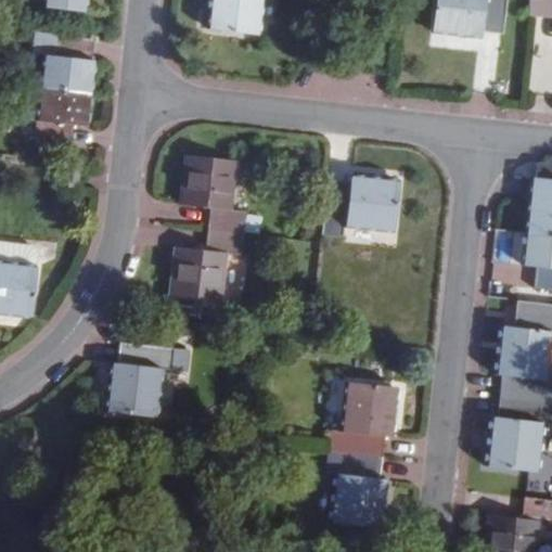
[(95,0),(55,0),(53,16),(88,21),(90,2),(95,3),(95,0)]
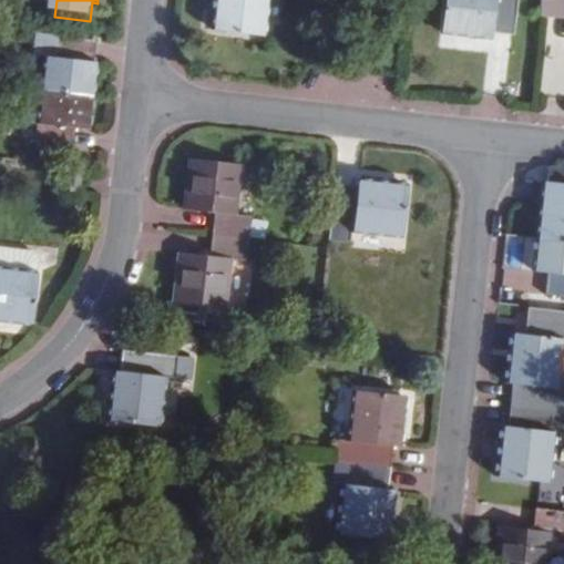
[(276,0),(227,0),(224,26),(273,32),(276,0)]
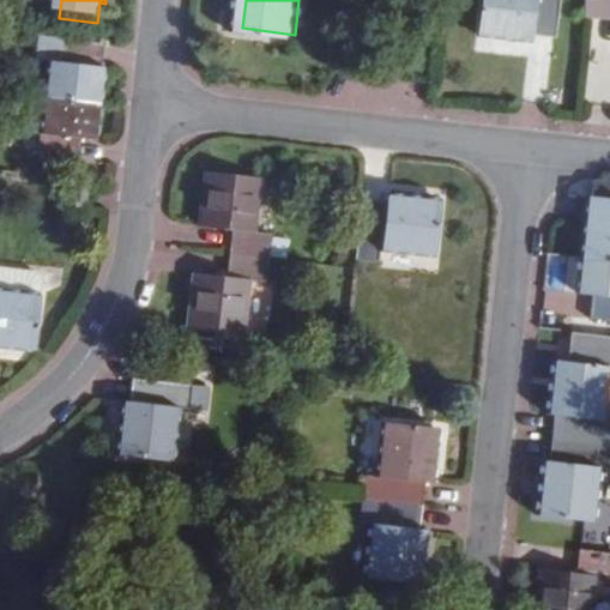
[(481,0),(477,29),(529,36),(531,26),(555,29),(559,0),(481,0)]
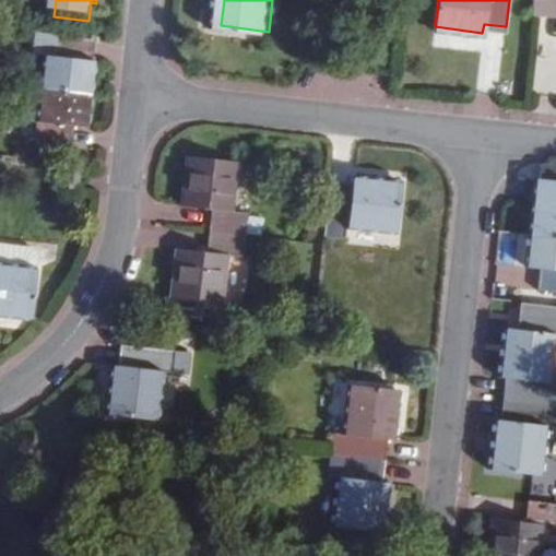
[(555,23),(543,23),(541,93),(555,93),(555,23)]
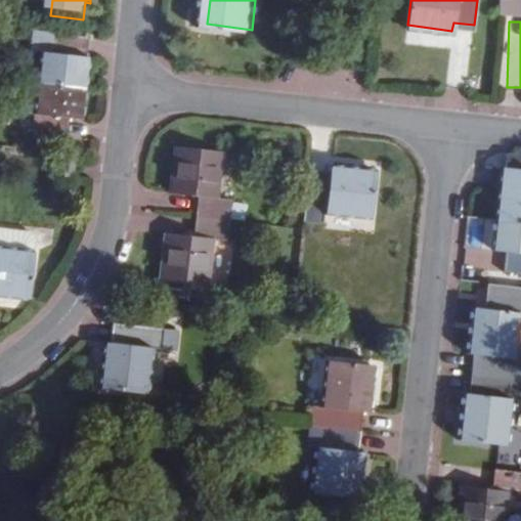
[(38,60),(51,62),(47,94),(94,100),(100,47),(41,39),(38,60)]
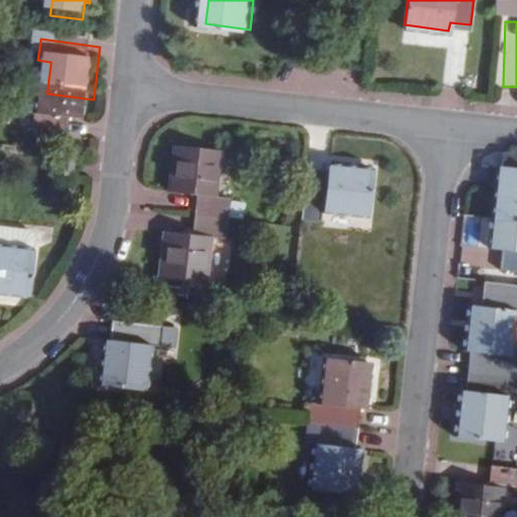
[(77,128),(89,130),(93,100),(47,93),(41,142),(75,146),(77,128)]
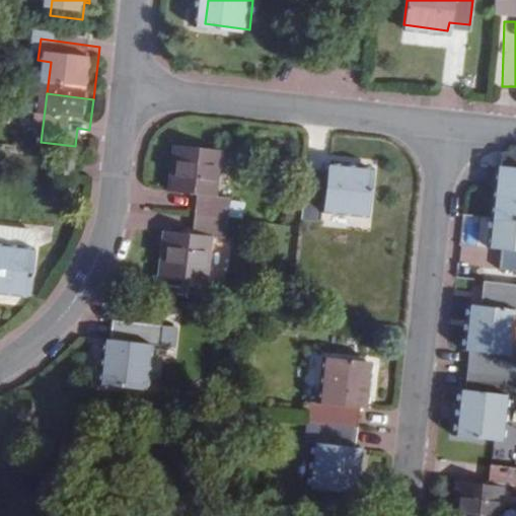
[(171,189),(198,193),(196,210),(233,215),(235,198),(217,196),(223,151),(176,145),(171,189)]
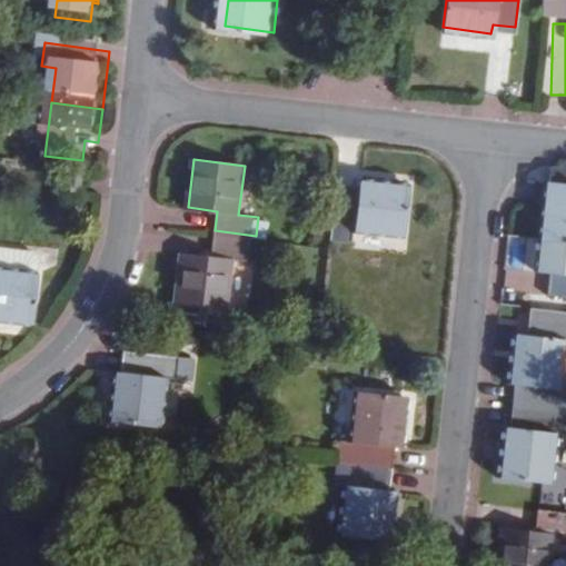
[(565,169),(553,167),(552,182),(548,182),(540,240),(565,244),(565,169)]
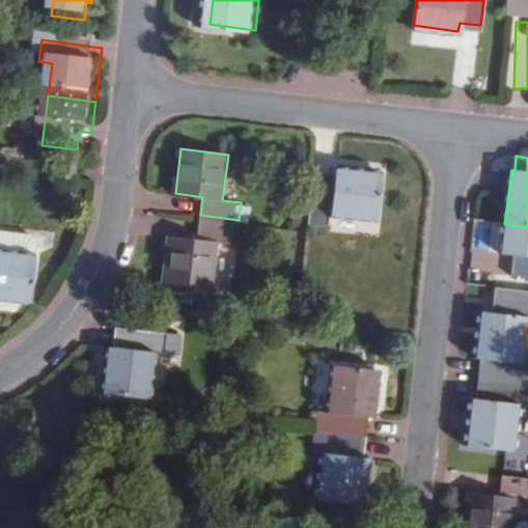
[(336,168),(336,177),(317,176),(310,229),(329,232),(331,219),(378,225),(384,174),(336,168)]
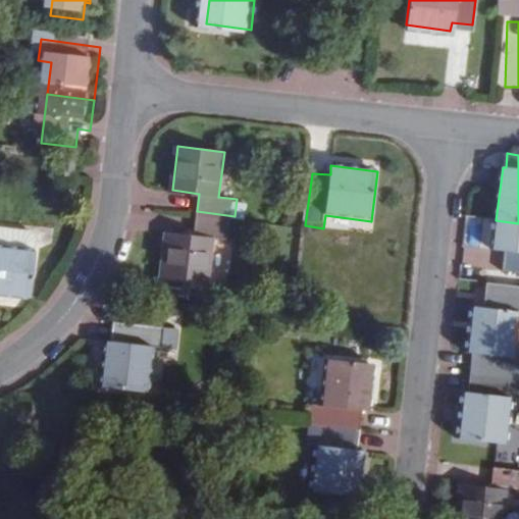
[(76,183),(78,170),(63,168),(62,179),(76,183)]
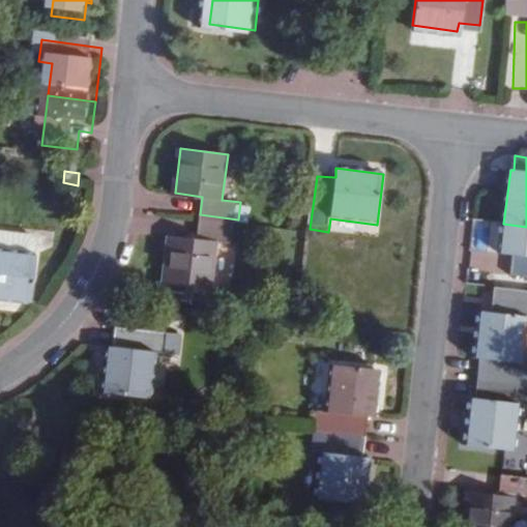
[(217,240),(235,241),(238,220),(200,214),(197,237),(170,234),(165,279),(210,285),(217,240)]
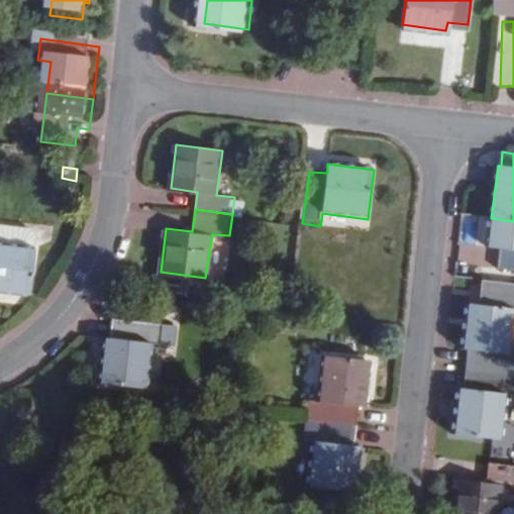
[(502,268),(513,270),(513,221),(491,218),(488,245),(503,247),(502,268)]
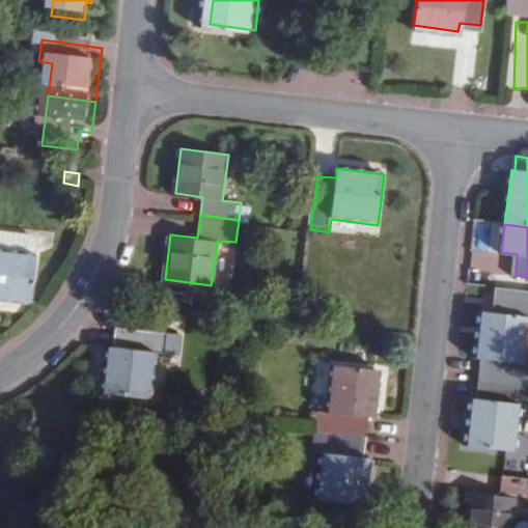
[(0,260),(44,268),(46,252),(42,247),(5,242),(0,245),(0,260)]
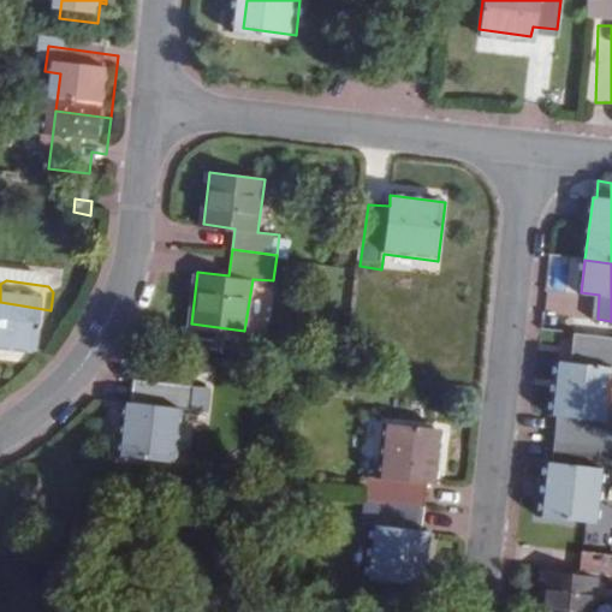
[(0,302),(0,356),(43,363),(51,310),(0,302)]
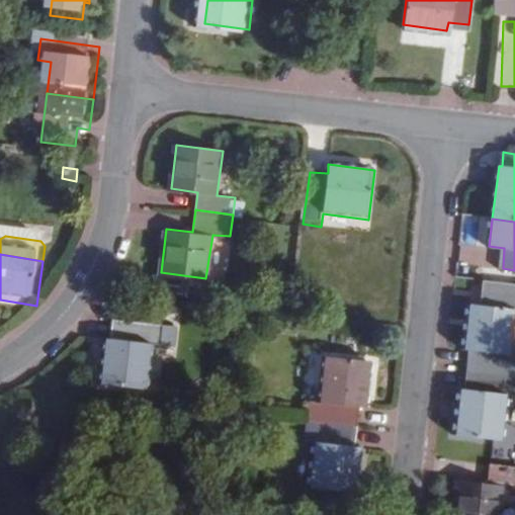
[(464,345),(470,346),(468,368),(514,374),(514,352),(508,351),(514,307),(514,282),(484,278),(481,303),(469,302),(464,345)]
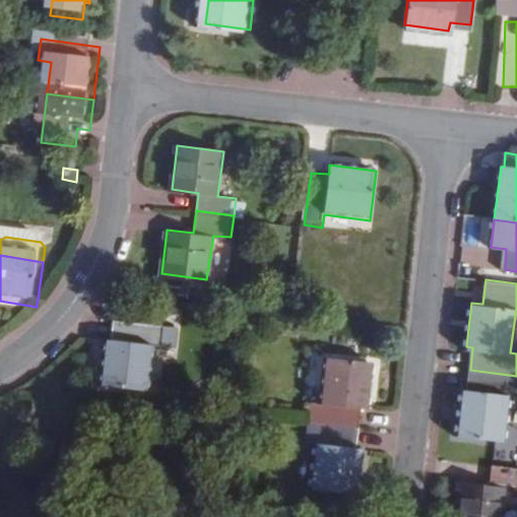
[(157,346),(160,327),(105,319),(102,340),(95,339),(89,385),(139,391),(145,345),(157,346)]
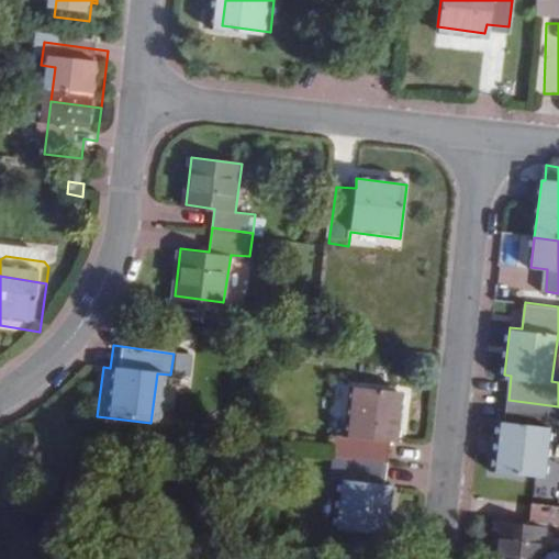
[(183,355),(174,354),(170,375),(181,376),(183,355)]
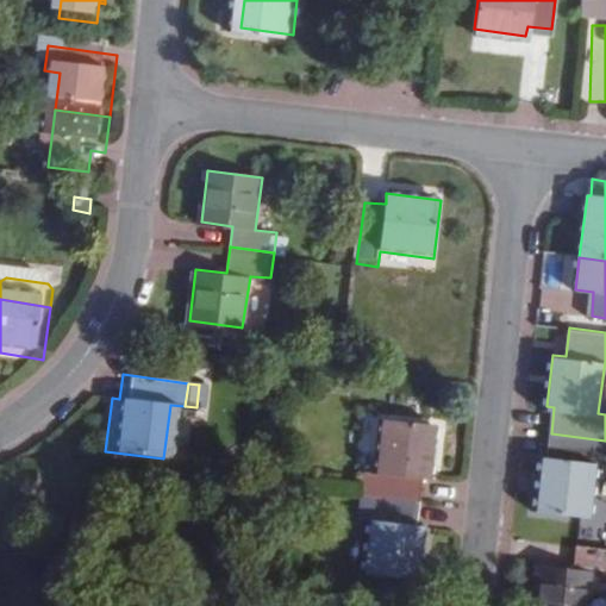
[(372,470),(356,469),(353,497),(418,505),(422,478),(431,479),(438,425),(378,418),(372,470)]
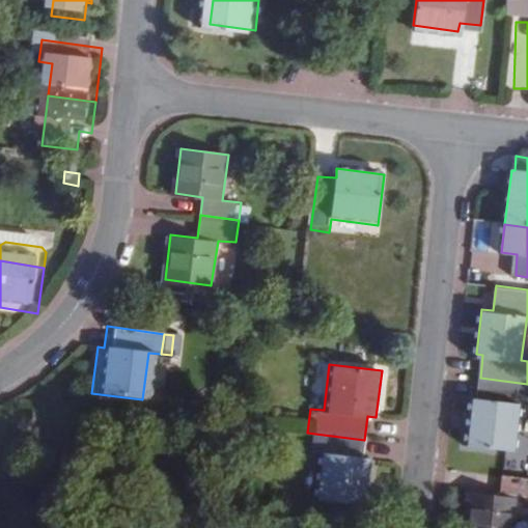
[(516,401),(527,401),(527,384),(480,378),(479,395),(471,395),(465,443),(510,449),(516,401)]
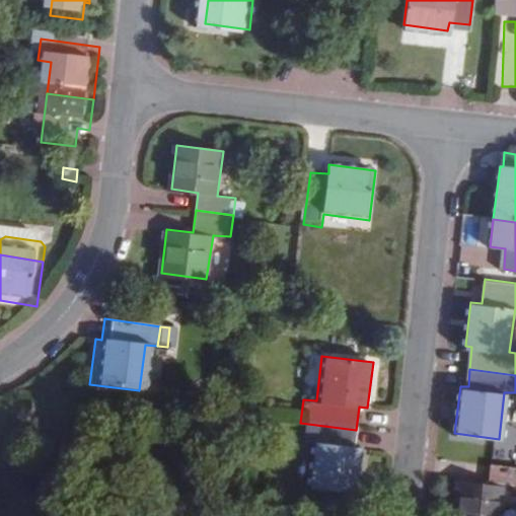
[(362,450),(354,448),(356,430),(300,423),(297,442),(311,444),(306,485),(356,491),(362,450)]
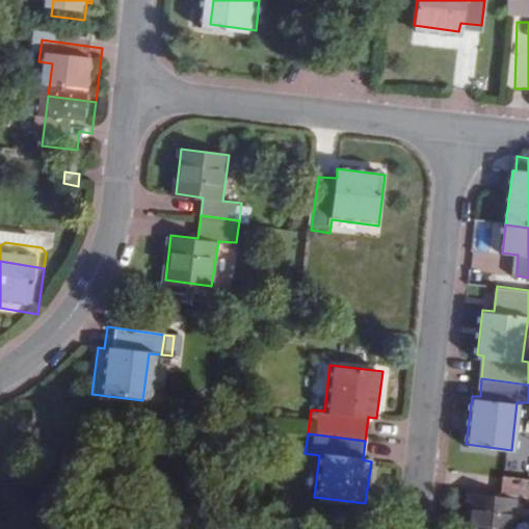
[(528,482),(502,479),(500,496),(475,492),(469,528),(519,528),(524,499),(528,499),(528,482)]
